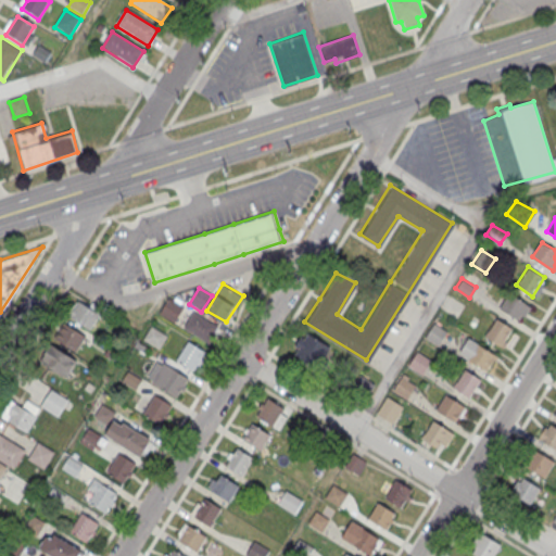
[(498,307),(509,293),(530,305),(518,321),(498,307)]
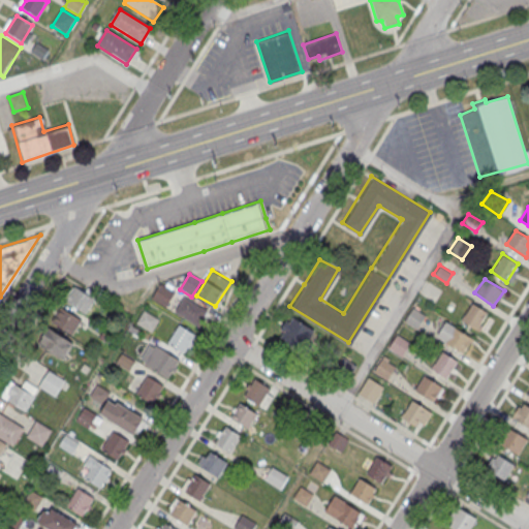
[(95,298),(86,314),(63,299),(73,284),(95,298)]
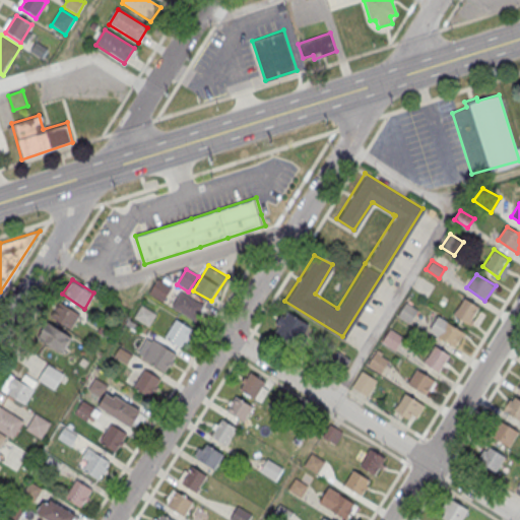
[(158,280),(173,288),(164,304),(149,295),(158,280)]
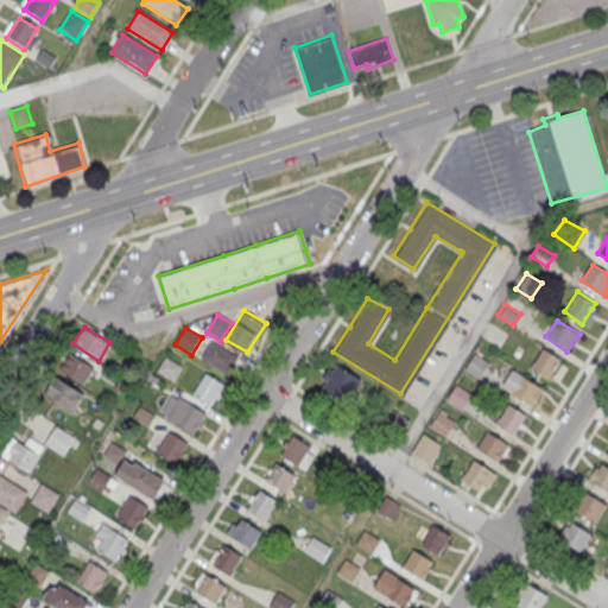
[(213,340),(240,358),(227,375),(201,358),(213,340)]
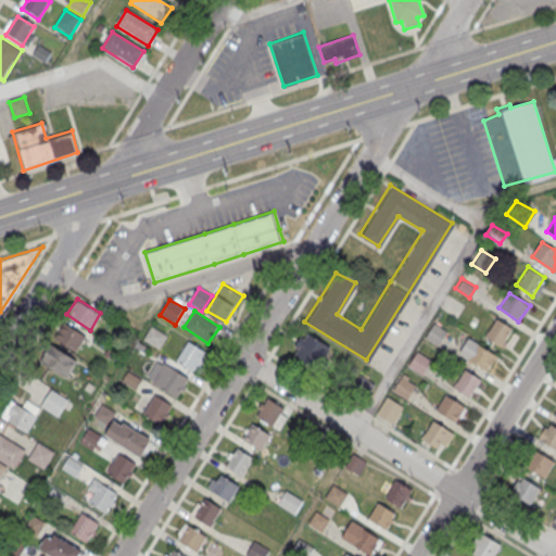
[(495,318),(513,329),(501,346),(483,337),(495,318)]
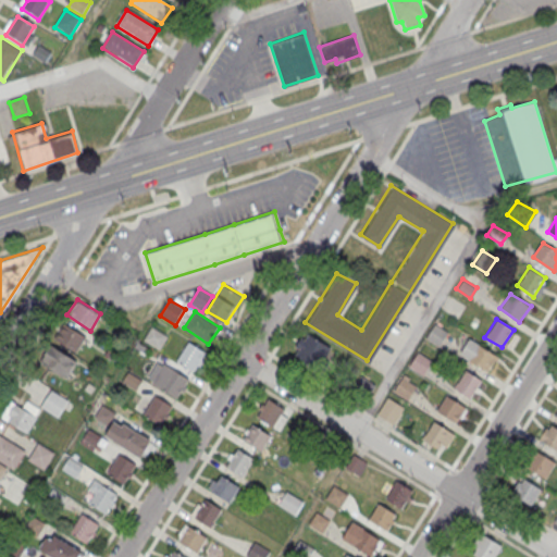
[(87,336),(64,322),(54,338),(76,353),(87,336)]
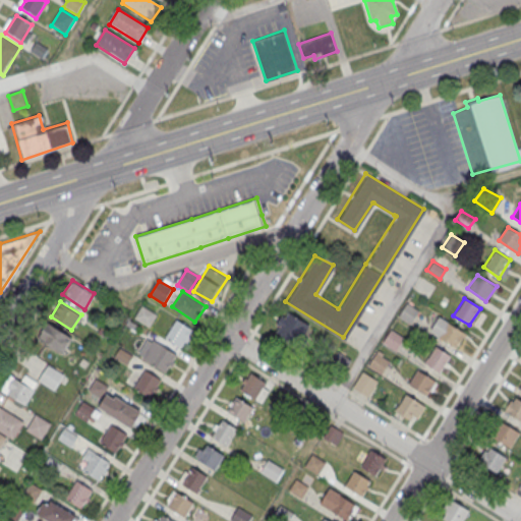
[(406,301),(418,309),(410,325),(397,315),(406,301)]
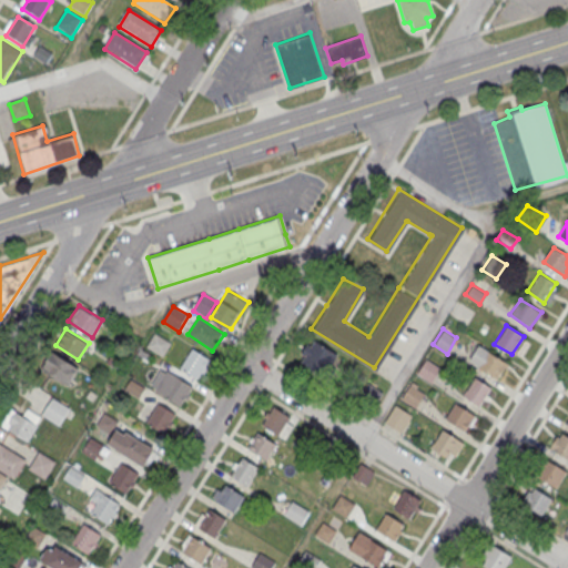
[(123,333),(120,340),(125,343),(130,337),(123,333)]
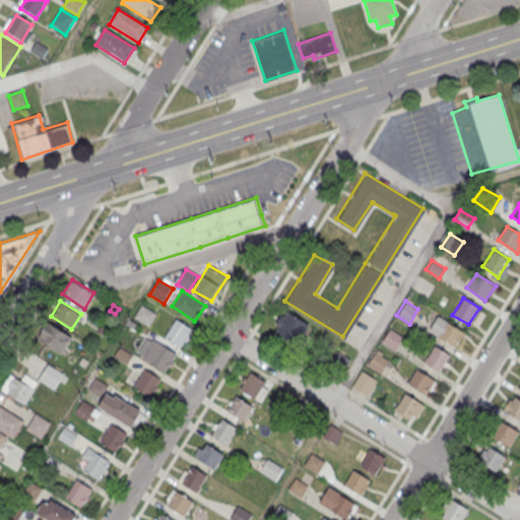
[(156,315),(149,328),(134,319),(141,306),(156,315)]
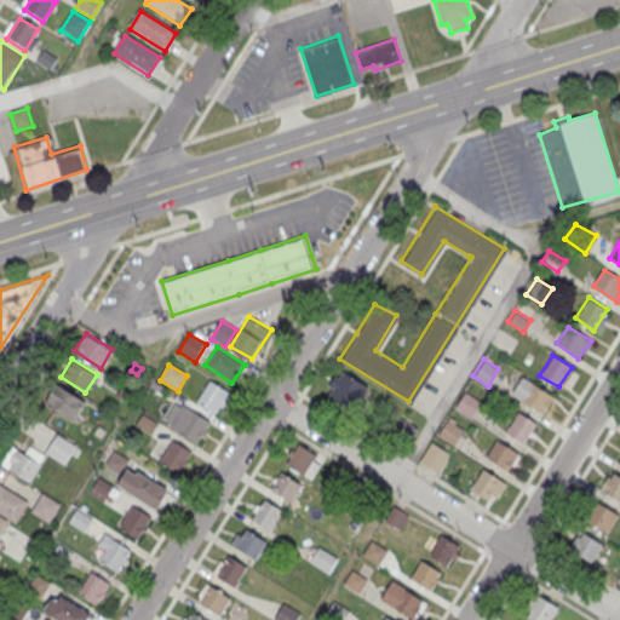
[(342,371),(371,386),(351,415),(325,399),(342,371)]
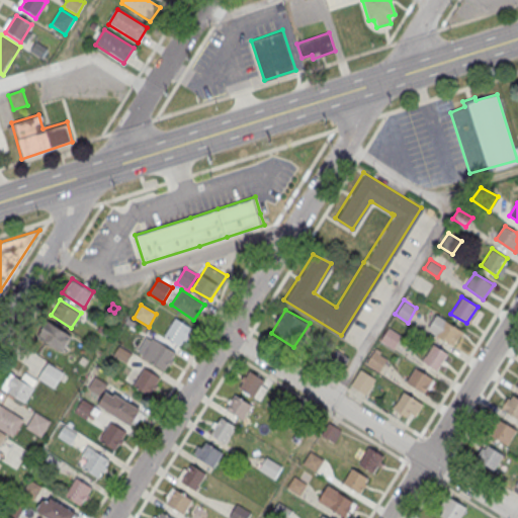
[(436,314),(462,331),(452,345),(426,329),(436,314)]
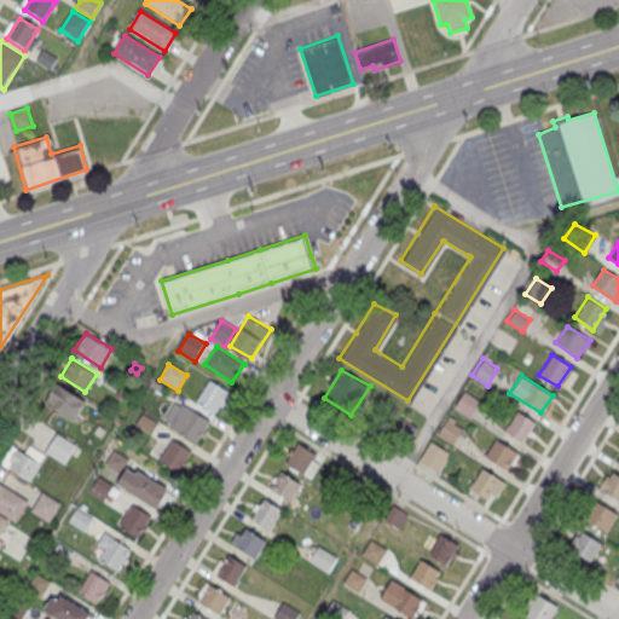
[(209,379),(230,391),(217,412),(195,399),(209,379)]
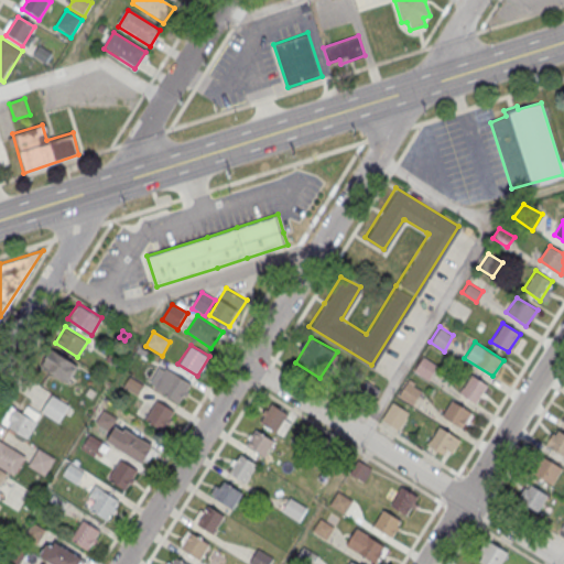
[(143,349),(149,354),(145,359),(139,355),(143,349)]
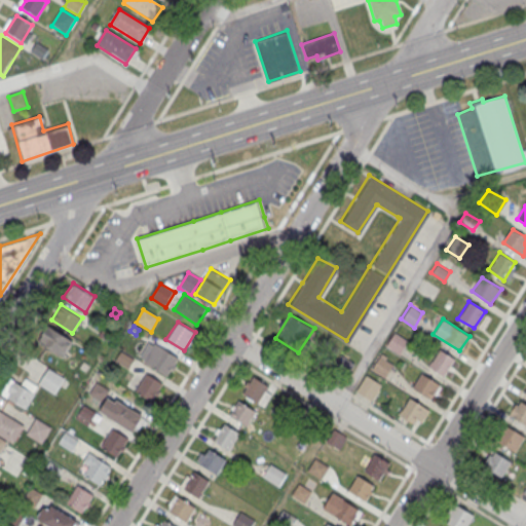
[(72,340),(48,327),(40,342),(63,357),(72,340)]
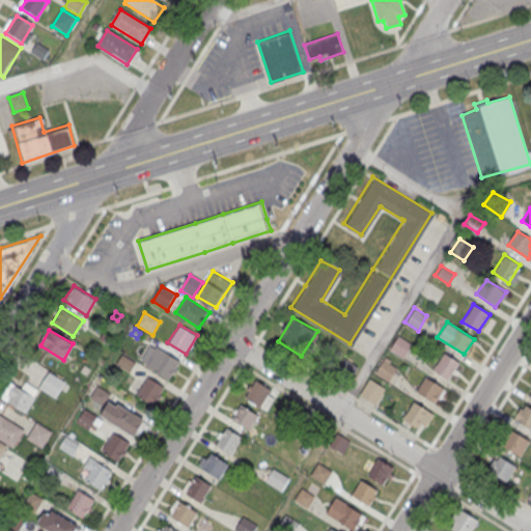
[(103,332),(110,336),(106,344),(99,340),(103,332)]
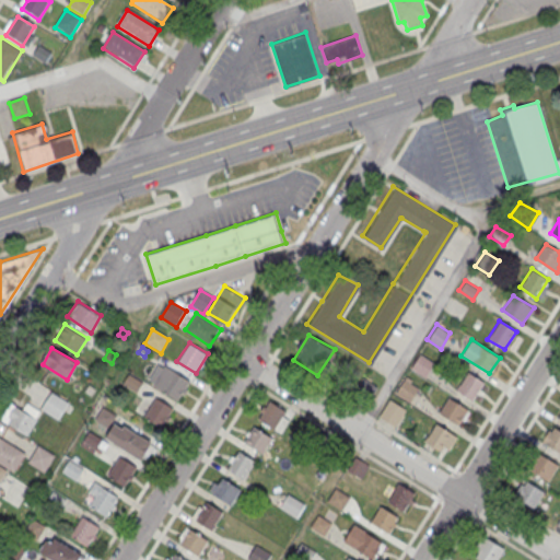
[(420,353),(436,363),(424,377),(411,368),(420,353)]
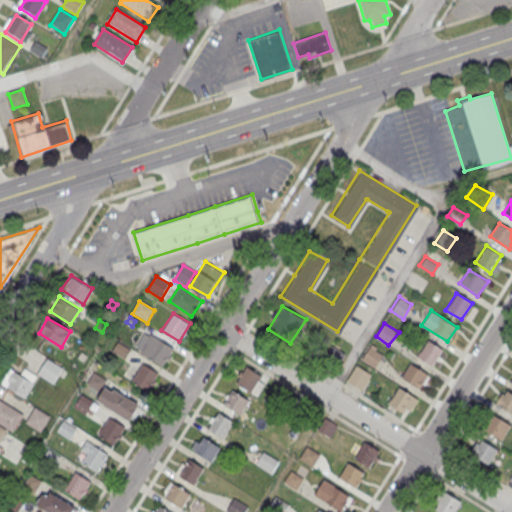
[(139,351),(151,333),(175,348),(162,365),(139,351)]
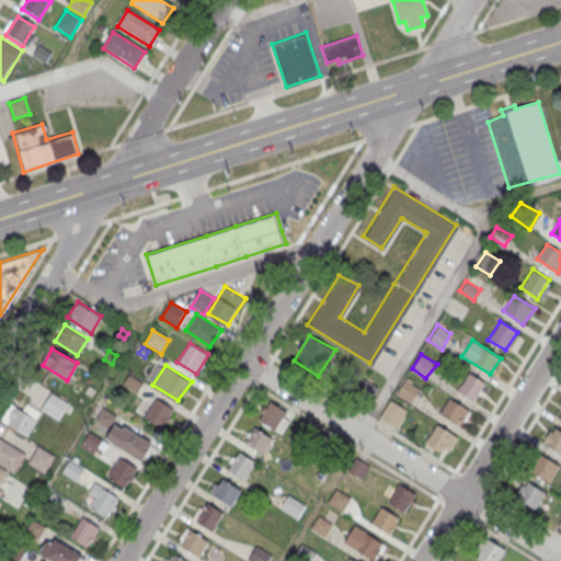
[(469,371),(484,382),(473,400),(456,391),(469,371)]
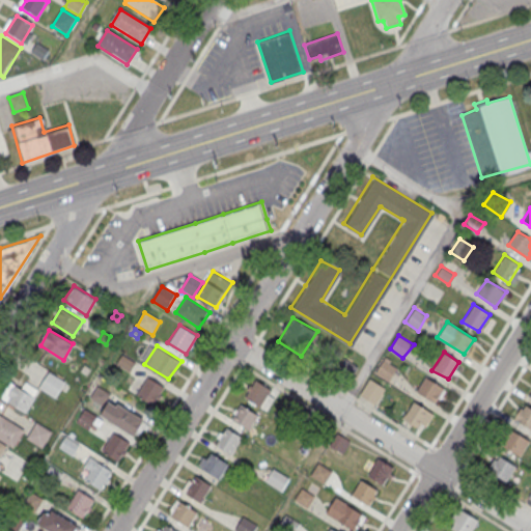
[(136,362),(122,353),(116,362),(130,371),(136,362)]
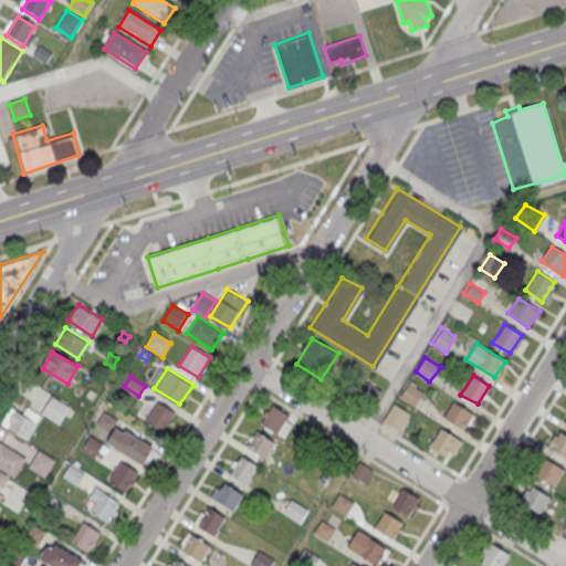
[(423,391),(410,383),(399,397),(413,406),(423,391)]
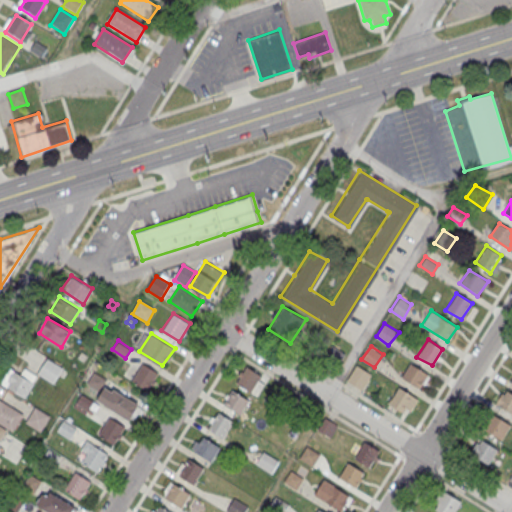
[(53,383),(64,366),(47,356),(36,374),(53,383)]
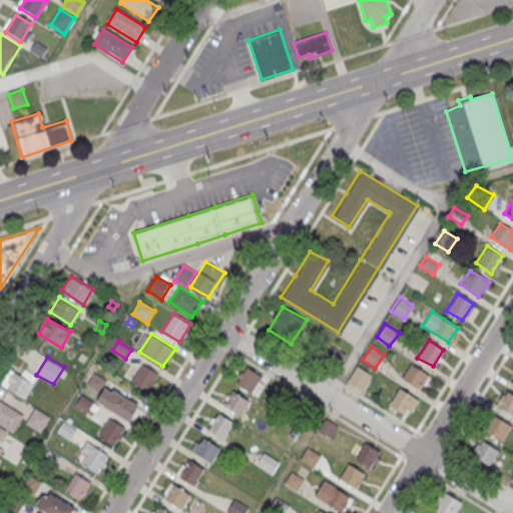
[(131,381),(142,364),(158,374),(146,391),(131,381)]
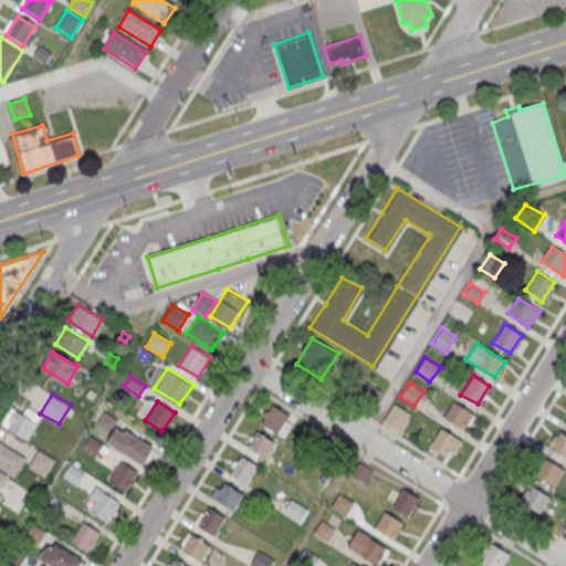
[(453,401),(473,413),(462,429),(443,418),(453,401)]
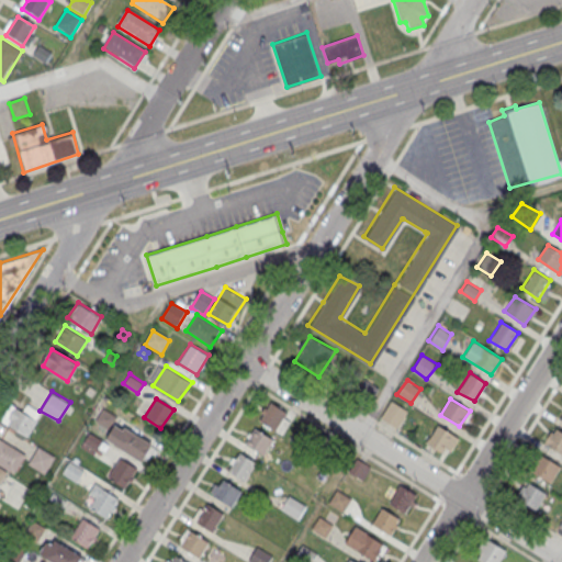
[(391,400),(407,411),(397,427),(380,417),(391,400)]
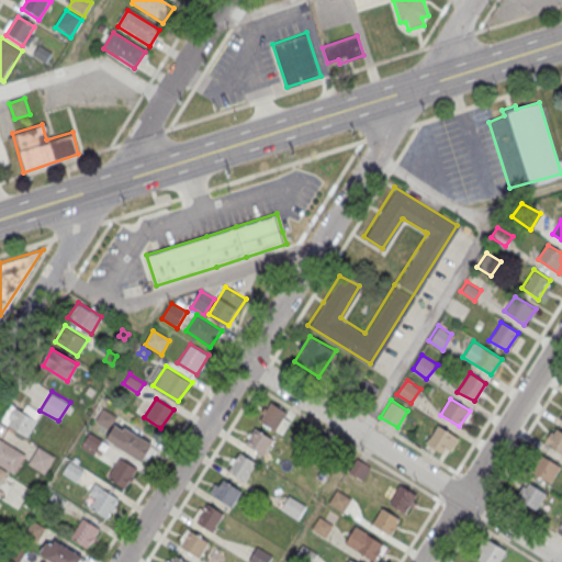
[(259,420),(272,402),(290,412),(276,430),(259,420)]
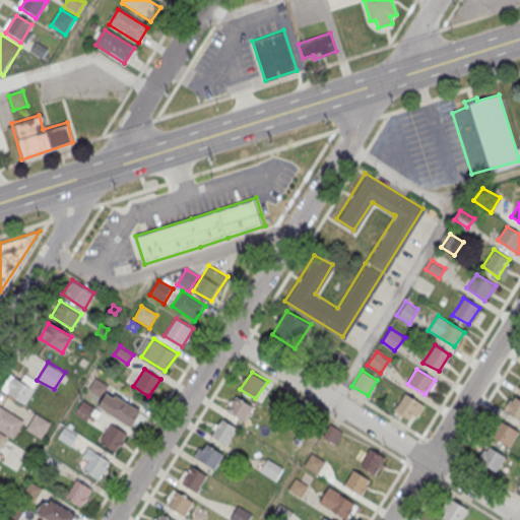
[(0,387),(24,403),(35,388),(10,374),(0,387)]
